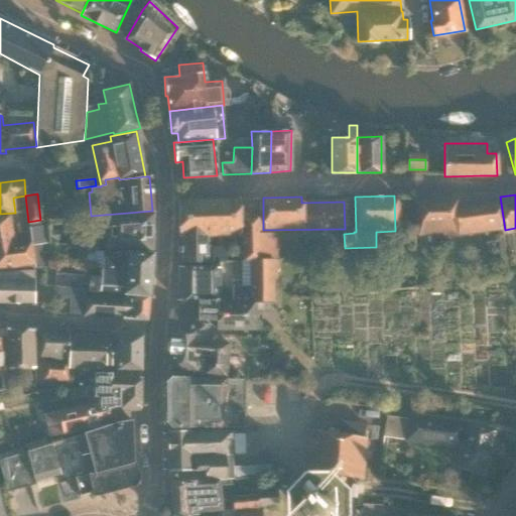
[(500,231),(497,204),(456,210),(456,200),(416,201),(418,235),(442,233),(442,237),(500,231)]
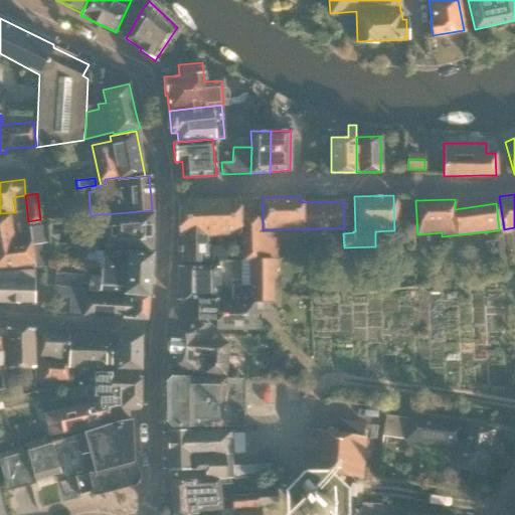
[(240,261),(248,261),(272,260),(272,259),(276,259),(275,233),(258,233),(258,218),(238,218),(237,200),(178,201),(178,238),(180,238),(203,237),(203,235),(207,235),(239,234),(240,261)]
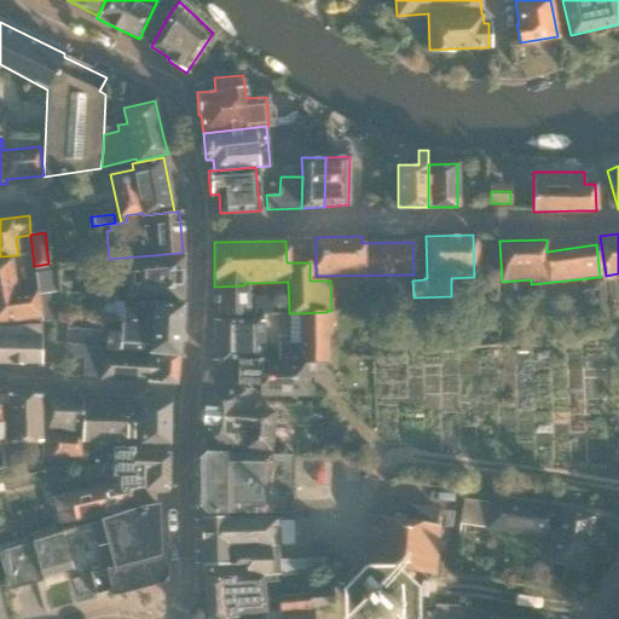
[(183,300),(184,256),(139,259),(139,261),(129,262),(129,298),(183,300)]
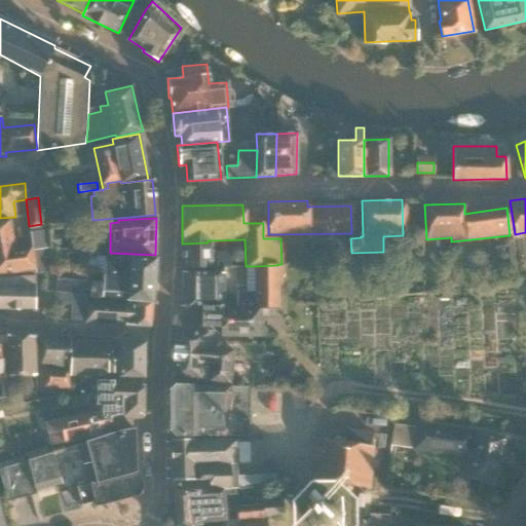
[(9,222),(0,222),(0,274),(35,270),(32,248),(13,250),(9,222)]
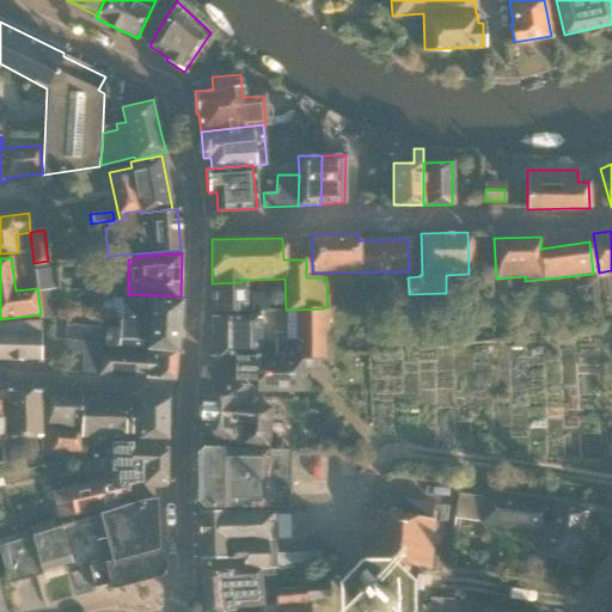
[(59,288),(56,268),(49,268),(48,261),(34,263),(38,289),(59,288)]
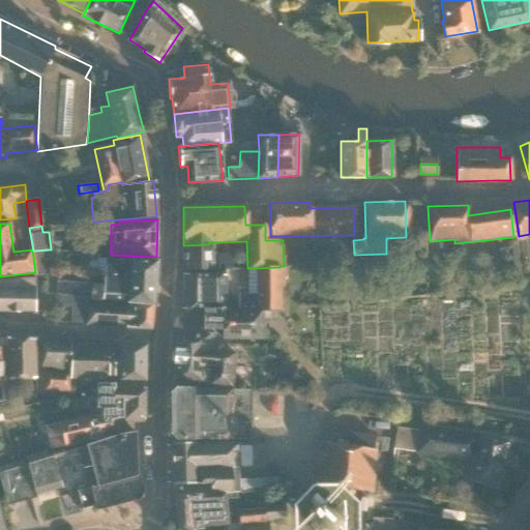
[(209,244),(185,245),(184,270),(231,269),(231,255),(213,255),(213,242),(209,242),(209,244)]
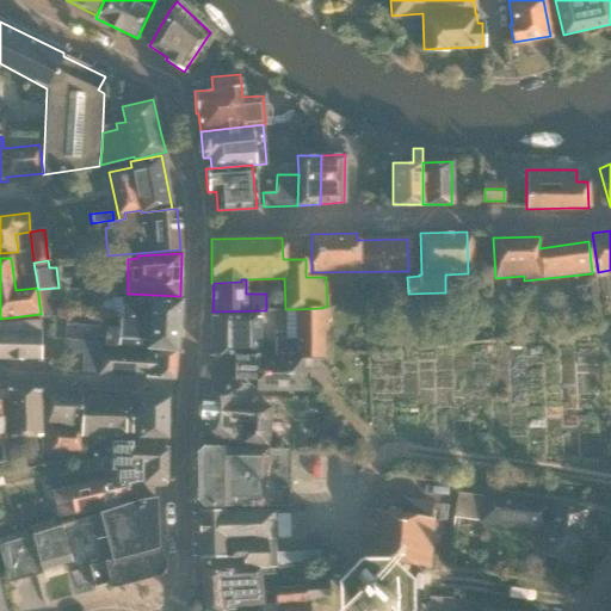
[(148,322),(178,325),(179,301),(122,298),(121,319),(142,319),(141,325),(148,326),(148,322)]
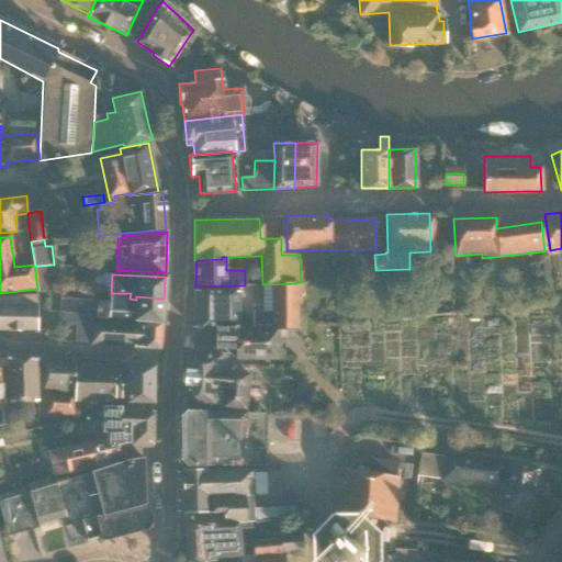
[(296,283),(271,284),(262,284),(262,313),(253,314),(254,328),(239,328),(216,328),(216,347),(236,347),(236,360),(278,360),(278,337),(285,337),(285,329),(298,329),(296,283)]
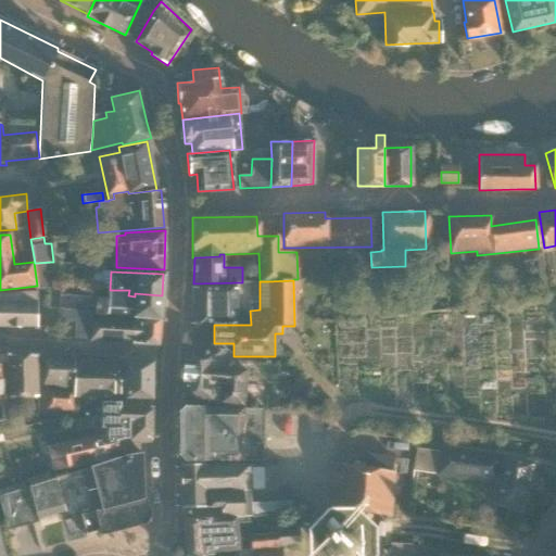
[(191,326),(214,325),(237,325),(236,288),(191,289),(191,326)]
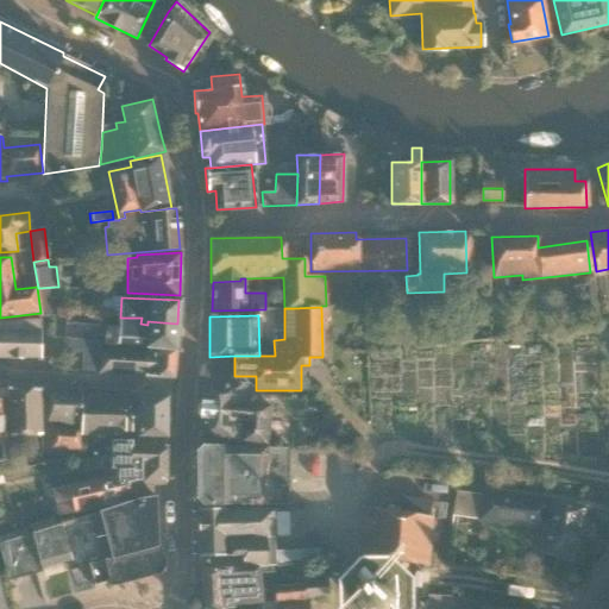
[(149,347),(175,349),(177,324),(148,321),(148,325),(140,324),(142,318),(120,318),(119,336),(113,336),(113,326),(64,322),(63,340),(100,343),(149,347)]
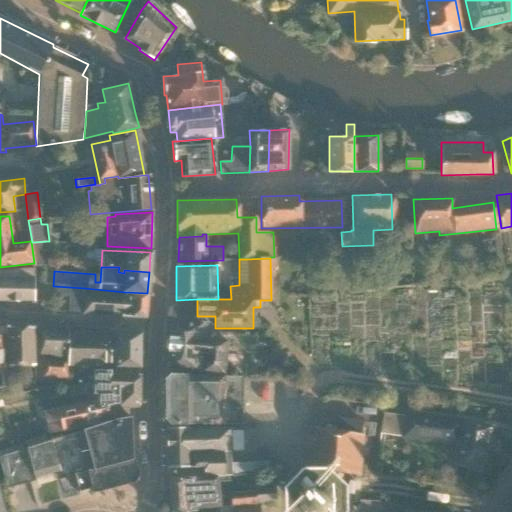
[(0,301),(35,301),(34,270),(0,270),(0,301)]
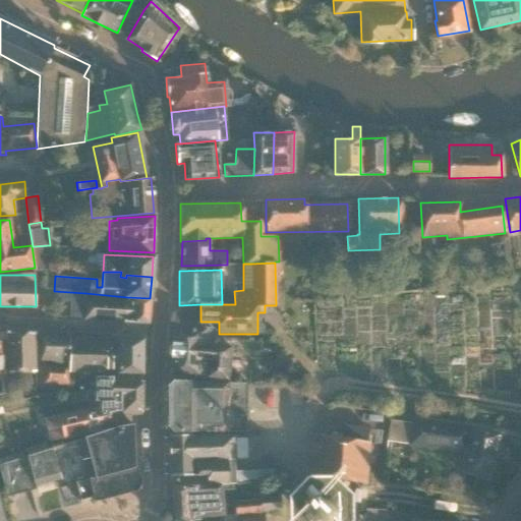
[(150,298),(127,297),(126,299),(85,296),(85,293),(54,291),(53,301),(70,302),(69,317),(82,317),(82,321),(148,323),(150,298)]
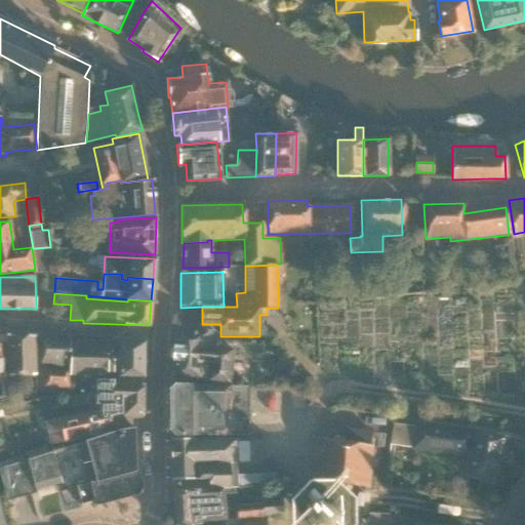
[(487,395),(518,395),(517,368),(518,368),(517,327),(501,327),(502,350),(492,350),(492,364),(483,365),(483,381),(487,381),(487,395)]
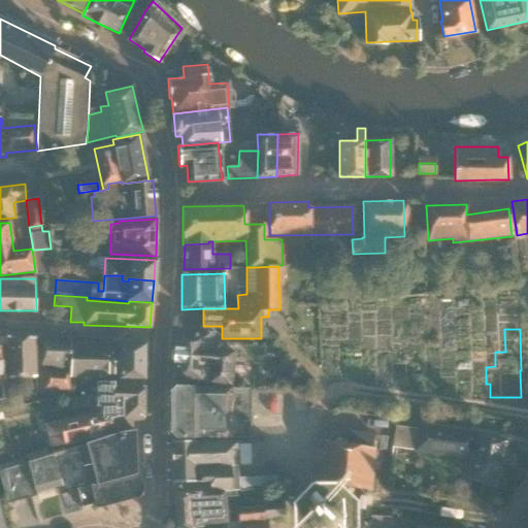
[(212,334),(176,331),(171,380),(231,386),(234,352),(211,350),(212,334)]
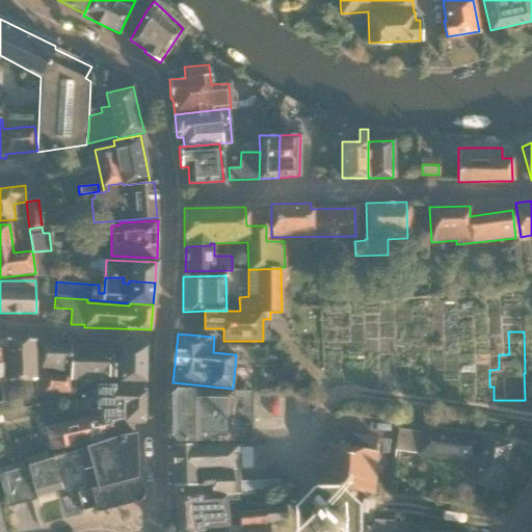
[(35,380),(35,340),(7,341),(8,381),(35,380)]
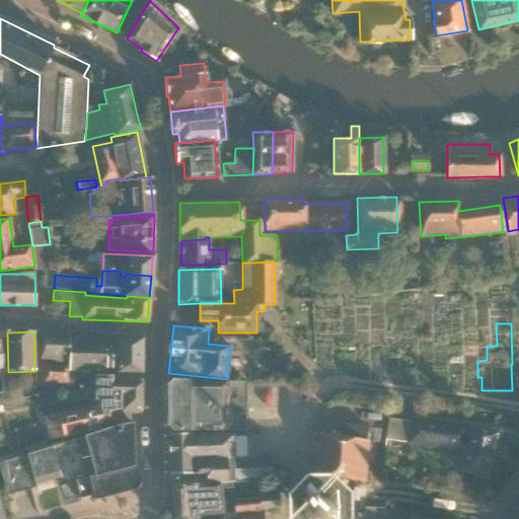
[(69,332),(39,332),(38,363),(45,364),(45,382),(68,382),(69,332)]
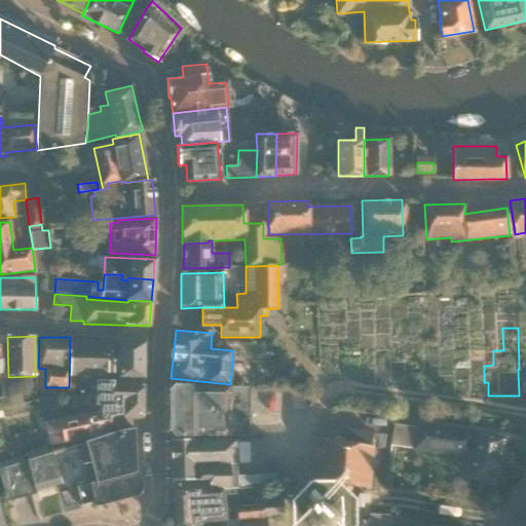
[(144,343),(71,342),(71,375),(143,377),(144,343)]
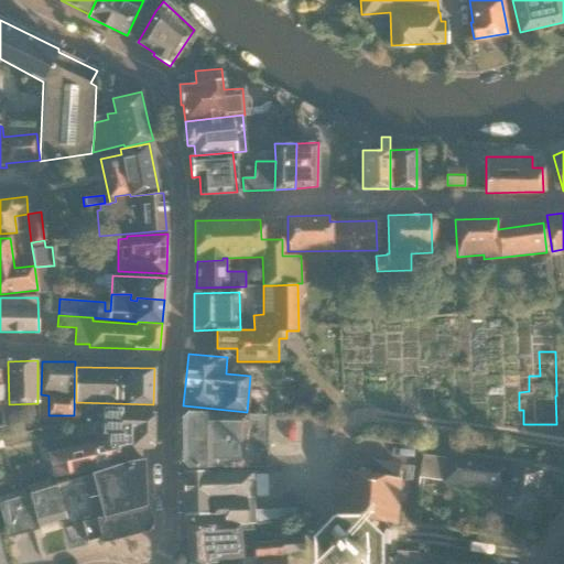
[(53,478),(65,475),(126,459),(125,451),(151,447),(153,409),(101,407),(101,435),(106,435),(108,440),(65,449),(47,453),(53,478)]
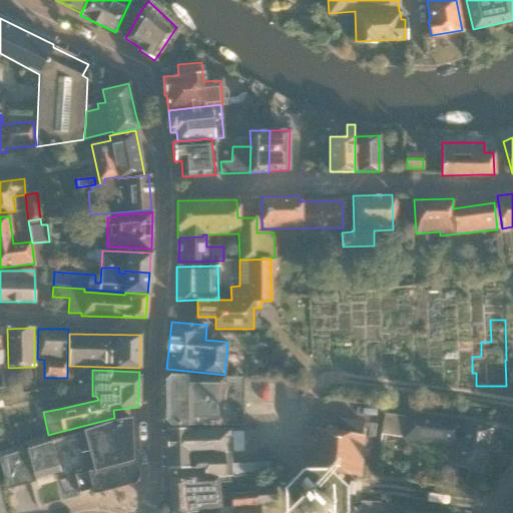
[(242,377),(169,376),(165,380),(165,420),(170,425),(241,426),(242,377)]
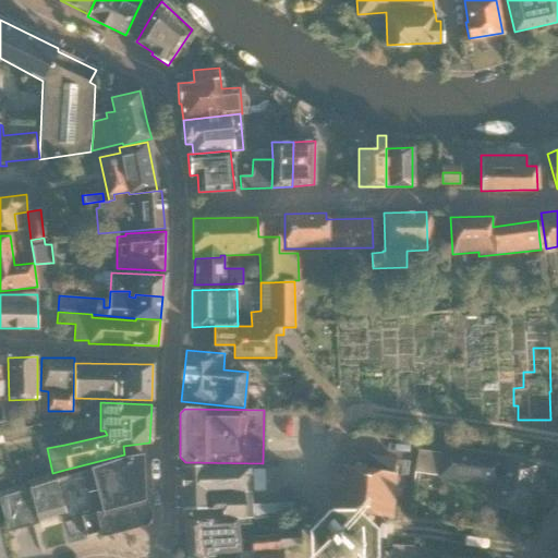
[(504,459),(440,450),(440,453),(416,450),(413,474),(498,485),(492,505),(521,513),(534,466),(505,458),(504,459)]
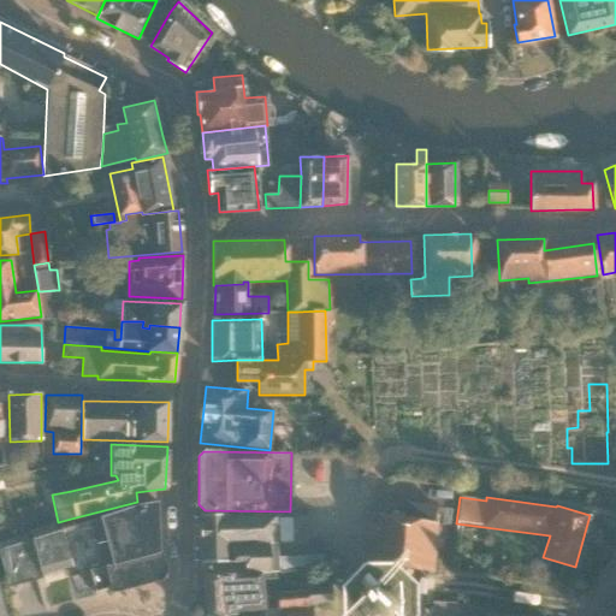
[(98,516),(112,566),(102,568),(110,593),(160,580),(166,573),(160,551),(158,551),(155,501),(137,504),(98,516)]
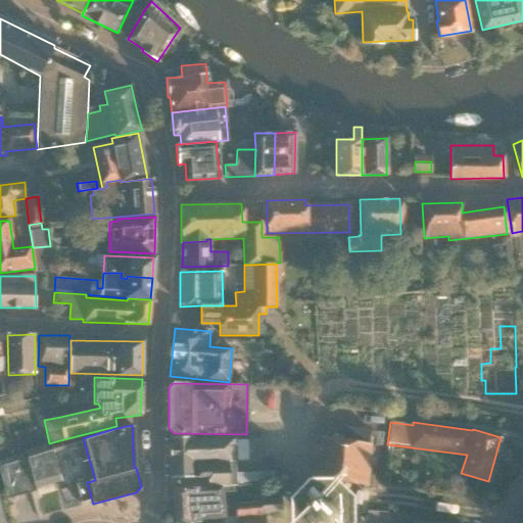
[(371,431),(344,426),(342,439),(312,434),(310,477),(368,485),(371,444),(368,443),(371,431)]
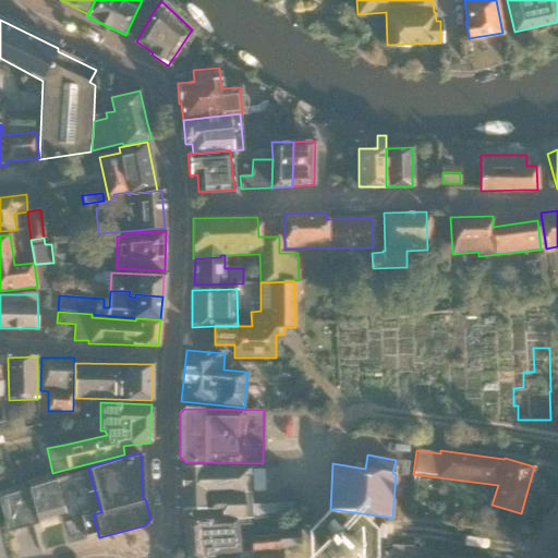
[(221,519),(246,517),(250,517),(250,511),(243,511),(242,494),(250,493),(250,466),(206,469),(205,465),(179,466),(182,510),(220,508),(221,519)]
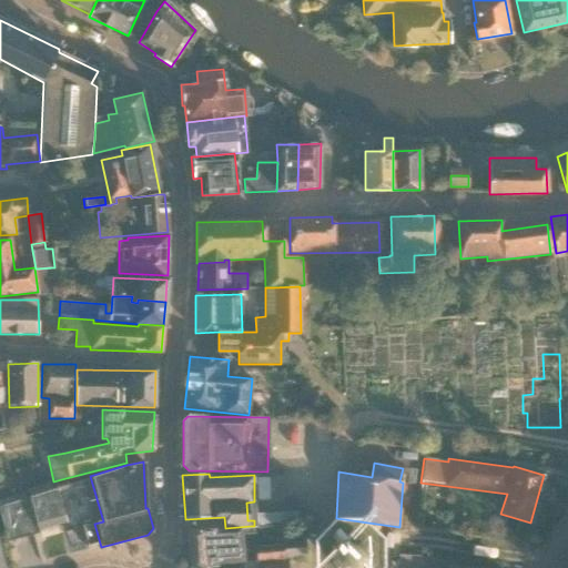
[(29,497),(0,506),(0,518),(7,543),(38,534),(40,534),(29,497)]
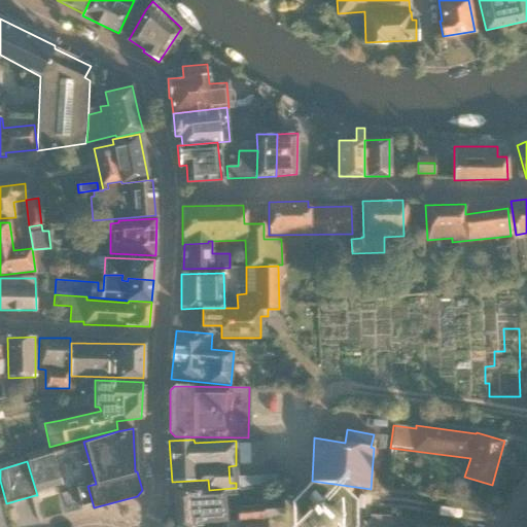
[(233,488),(209,490),(173,493),(175,526),(181,526),(219,523),(224,523),(223,494),(234,494),(233,488)]
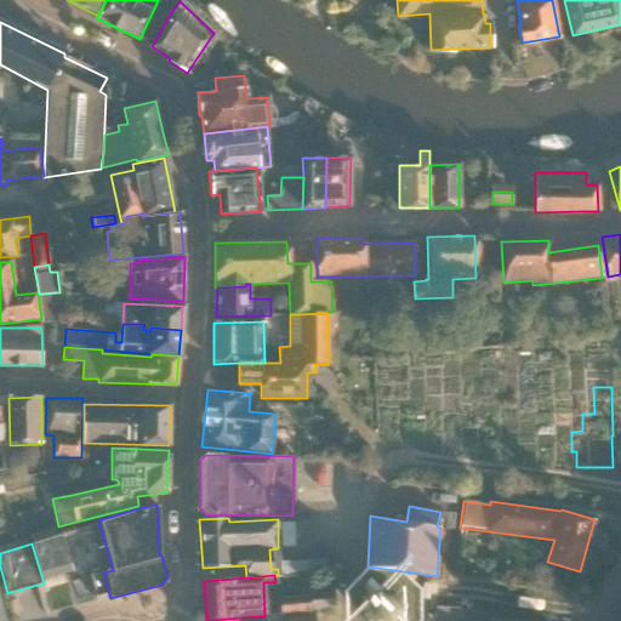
[(389,581),(372,581),(357,594),(355,616),(362,620),(398,620),(405,616),(404,598),(389,581)]
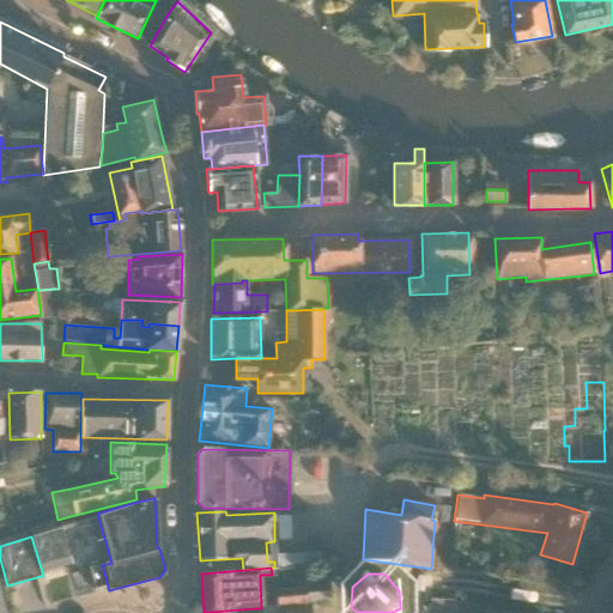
[(329,600),(328,581),(304,583),(304,588),(274,590),(275,604),(329,600)]
